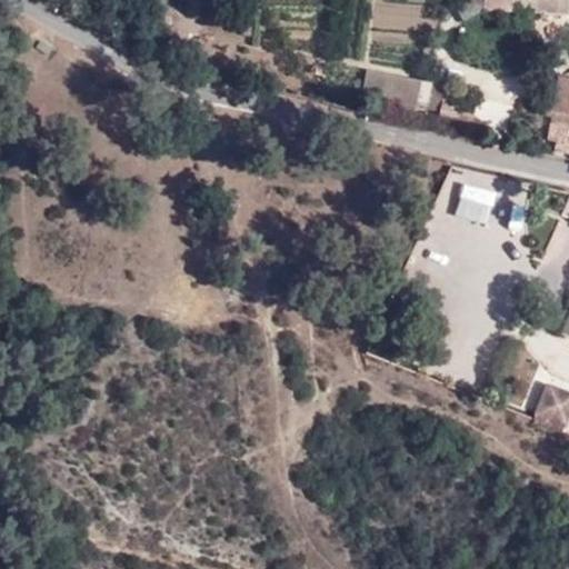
[(568,0),(485,0),(486,11),(512,12),(536,13),(558,15),(557,19),(567,22),(568,9),(568,0)]
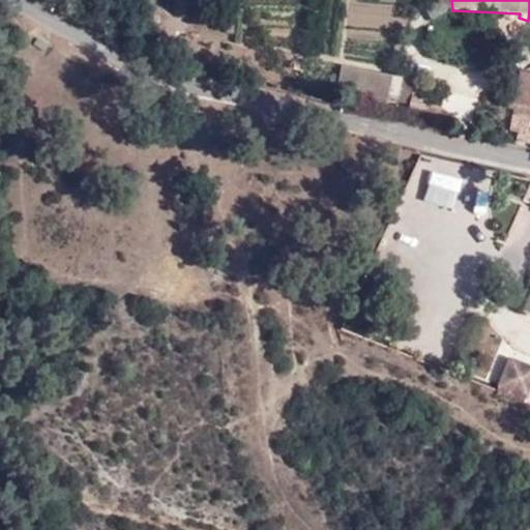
[(403,77),(342,65),(336,89),(400,101),(403,77)]
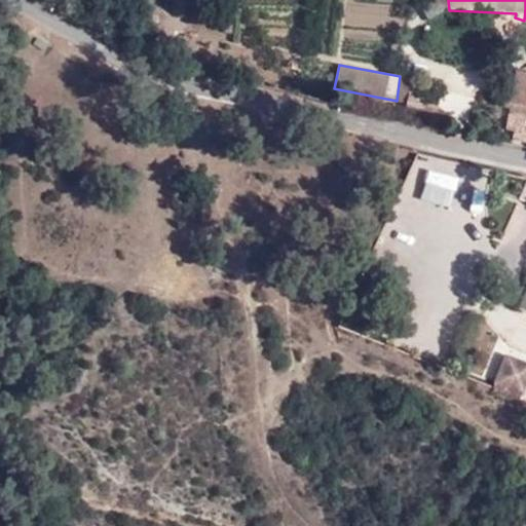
[(525,71),(516,70),(510,102),(512,102),(506,130),(515,133),(513,140),(525,142),(525,71)]
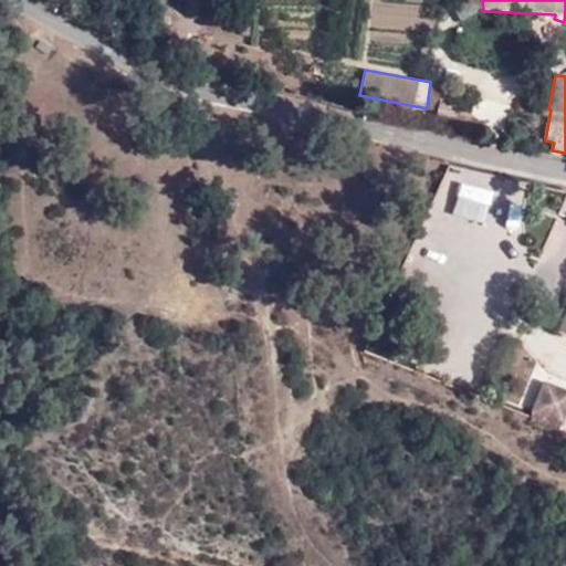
[(474,106),(442,101),(438,118),(470,125),(474,106)]
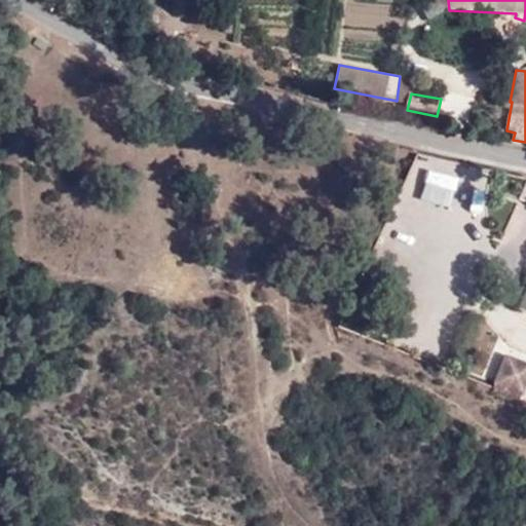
[(460,168),(460,183),(482,183),(481,168),(460,168)]
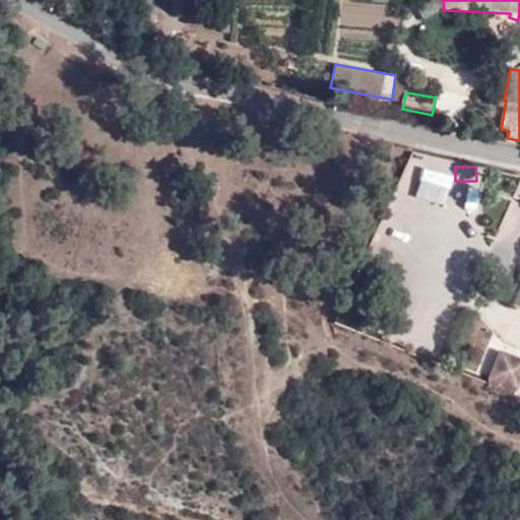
[(514,395),(519,380),(519,354),(501,347),(485,384),(514,395)]
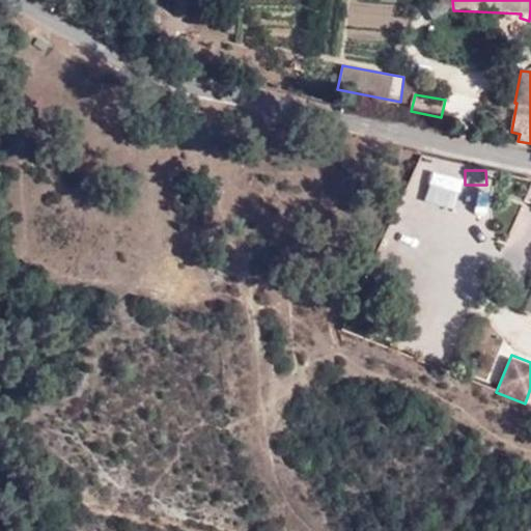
All buildings are outlined.
